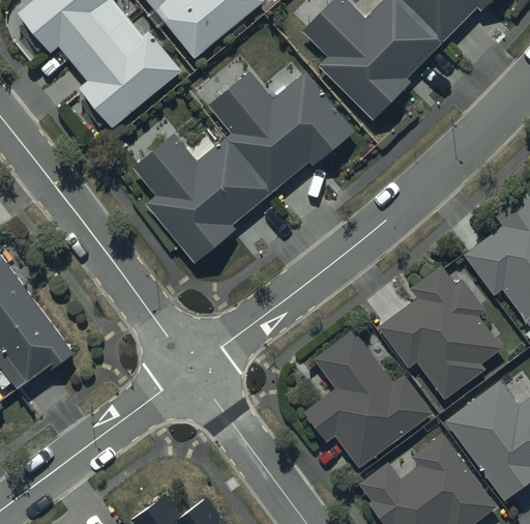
[(31,0),(19,10),(25,19),(17,26),(39,54),(49,47),(52,52),(59,46),(87,80),(80,87),(84,93),(76,100),(100,131),(110,123),(113,127),(181,69),(148,31),(143,36),(112,0),(31,0)]
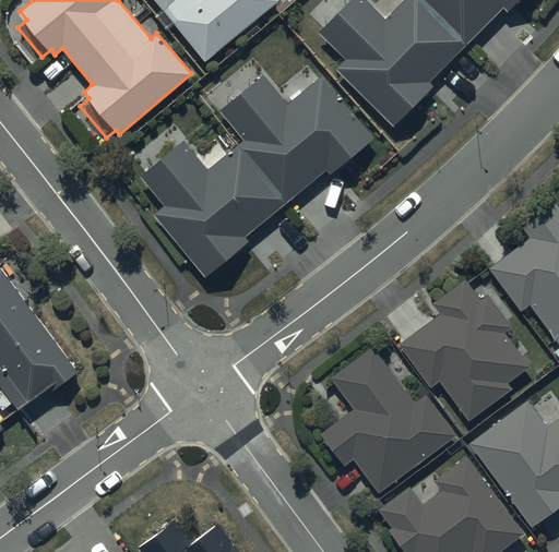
[(153,0),(162,10),(155,15),(168,32),(175,26),(202,61),(278,1),(276,0),(153,0)]
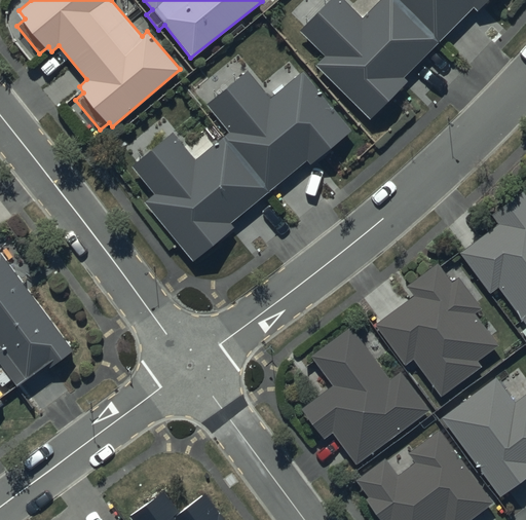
[(438,42),(395,0),(378,0),(362,16),(345,0),(328,0),(299,29),(324,54),(315,63),(370,118),(407,81),(403,76),(438,42)]
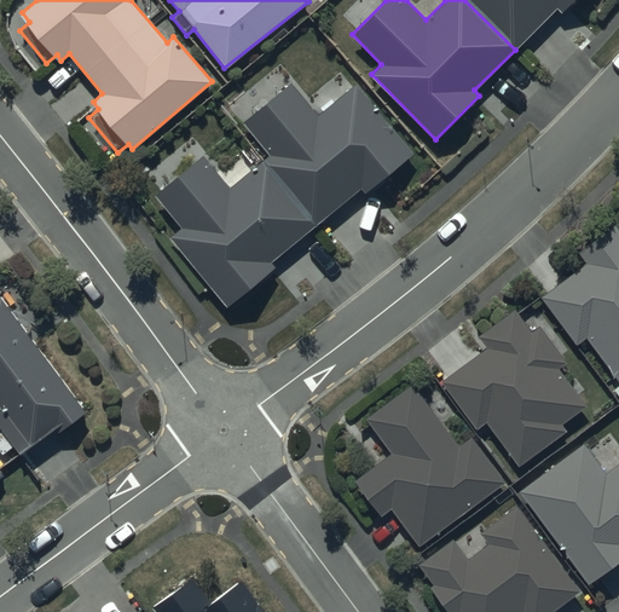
[(464,0),(515,50),(557,9),(561,12),(572,0),(464,0)]
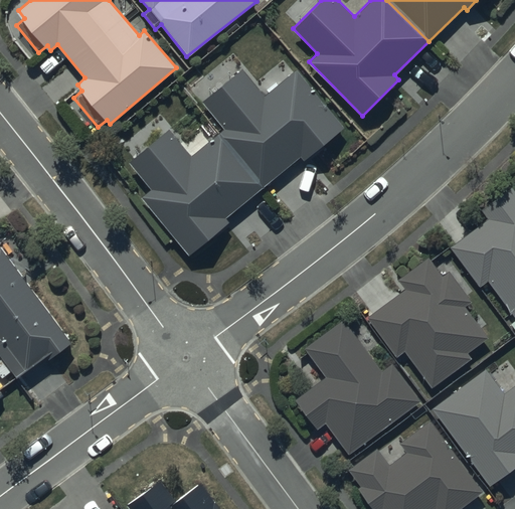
[(217,134),(262,188),(300,156),(303,160),(344,126),(297,68),(265,96),(242,69),(203,102),(224,128),(217,134)]
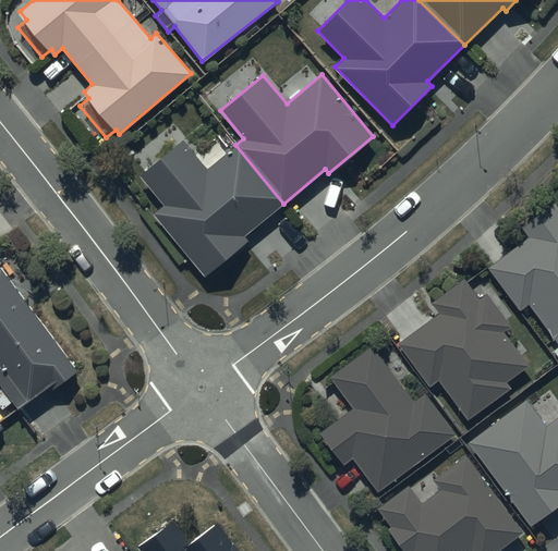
[(283,204),(235,145),(207,169),(183,141),(141,175),(164,203),(153,211),(204,277),(249,241),(244,235),(283,204)]
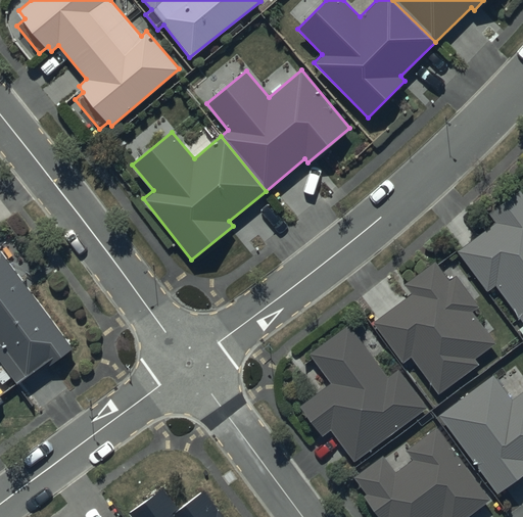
[(494,222),(456,250),(488,292),(496,286),(522,322),(522,194),(519,189),(487,213),(494,222)]
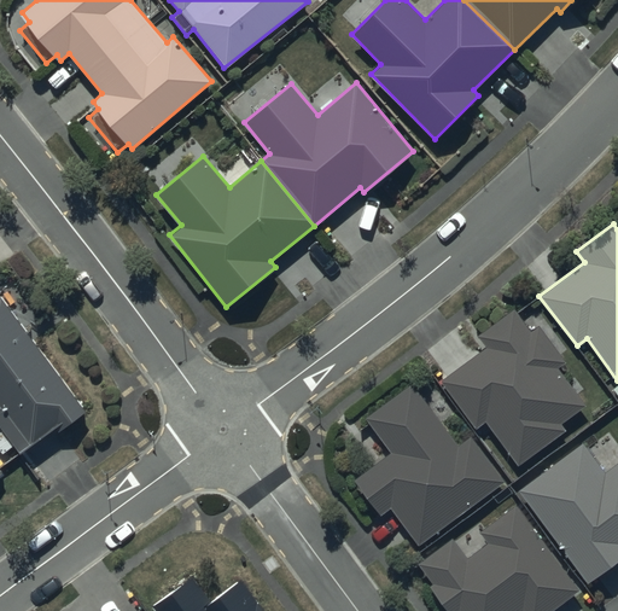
[(0,408),(5,415),(0,418),(0,430),(22,459),(56,434),(59,438),(88,417),(1,304),(0,304),(0,408)]
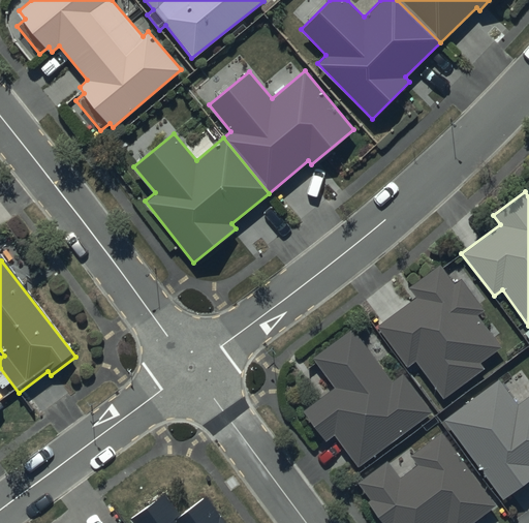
[(416,299),(378,326),(408,366),(415,361),(443,400),(485,370),(480,364),(501,348),(476,314),(484,309),(462,279),(456,284),(440,263),(407,286),(416,299)]
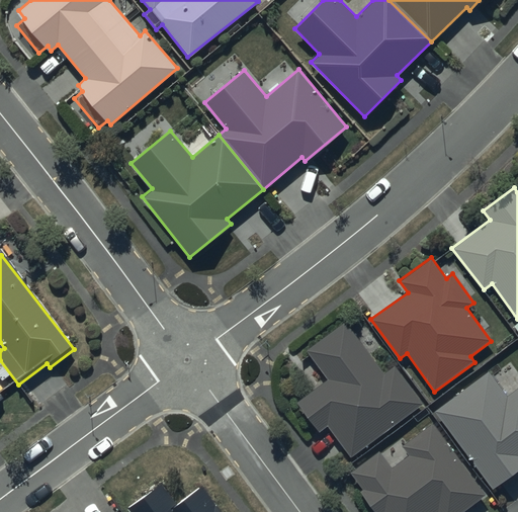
[(307,349),(328,379),(299,400),(321,432),(328,427),(349,456),(424,405),(398,365),(385,374),(347,320),(307,349)]
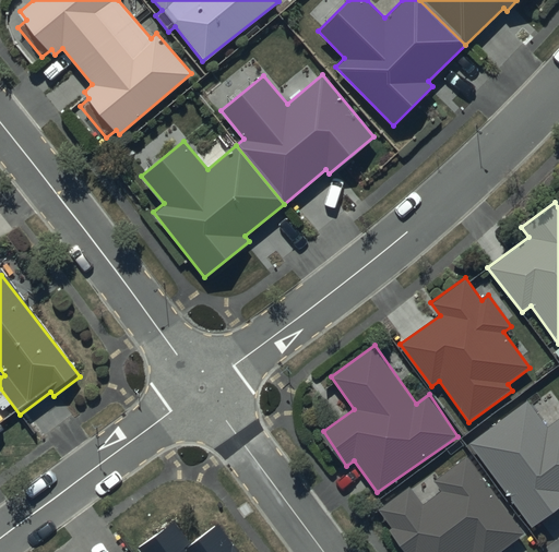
[(528,402),(471,443),(530,527),(558,505),(558,419),(547,428),(528,402)]
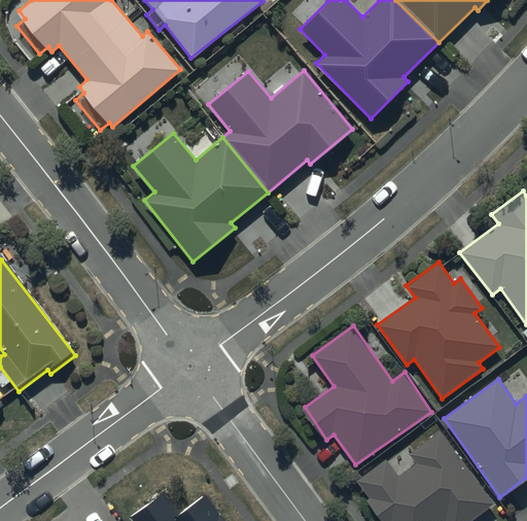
[(398,476),(386,459),(357,481),(370,497),(367,498),(383,520),(470,520),(494,504),(441,430),(409,454),(416,463),(398,476)]
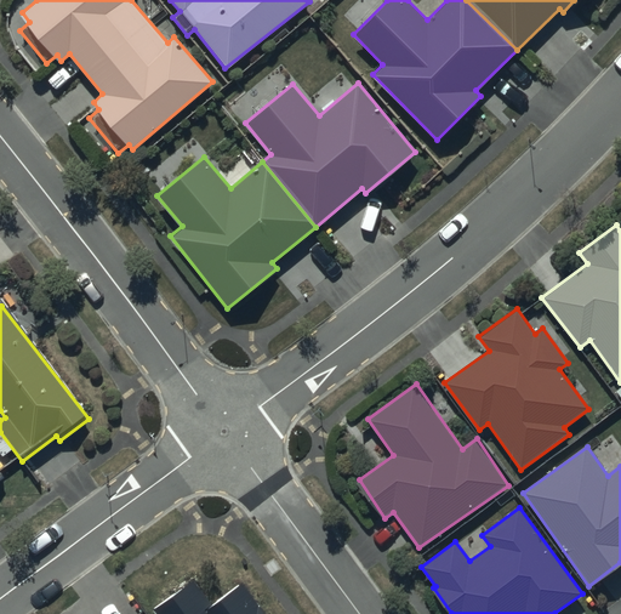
[(198,579),(155,609),(158,613),(269,613),(245,579),(214,602),(198,579)]
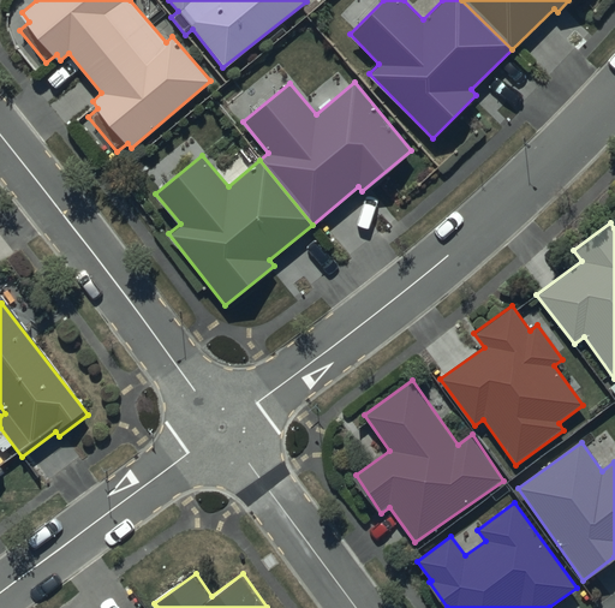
All buildings are outlined.
